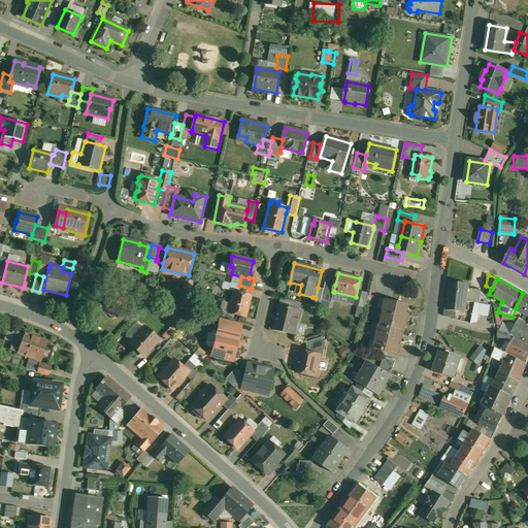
[(468,285),(450,282),(446,310),(465,312),(465,306),(466,302),(474,303),(480,303),(481,293),(482,290),(468,288),(468,285)]
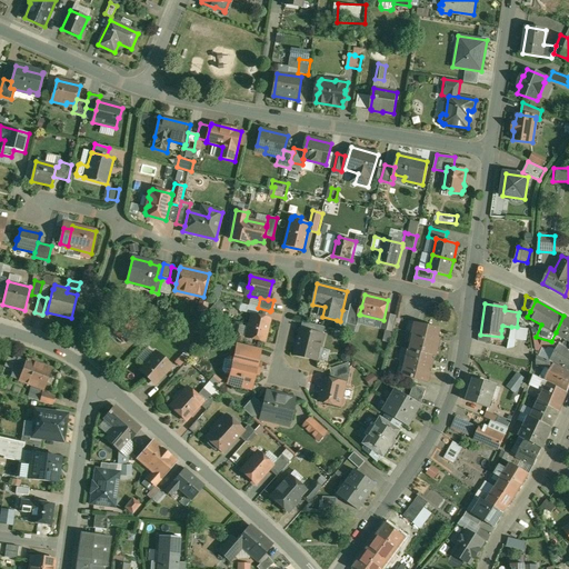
[(361,307),(351,305),(349,312),(346,323),(357,327),(360,315),(359,315),(361,307)]
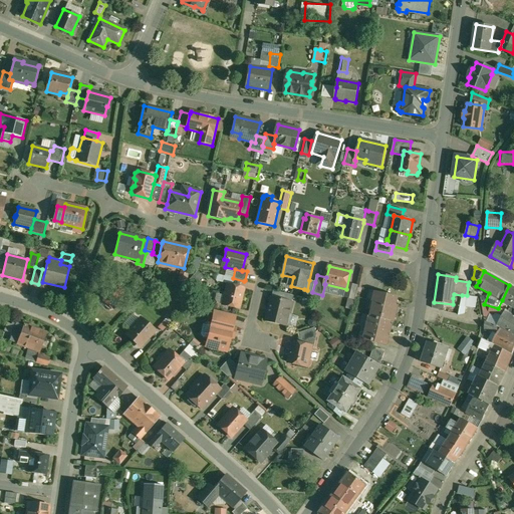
[(315,282),(309,280),(307,290),(304,289),(303,292),(312,294),(312,292),(315,282)]
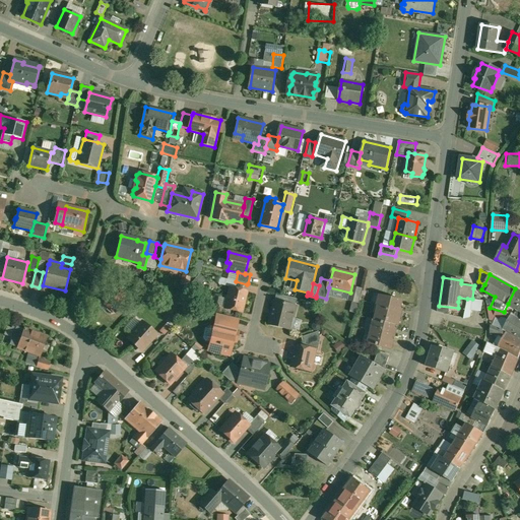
[(129,297),(115,284),(101,301),(107,307),(107,310),(111,314),(114,313),(129,297)]
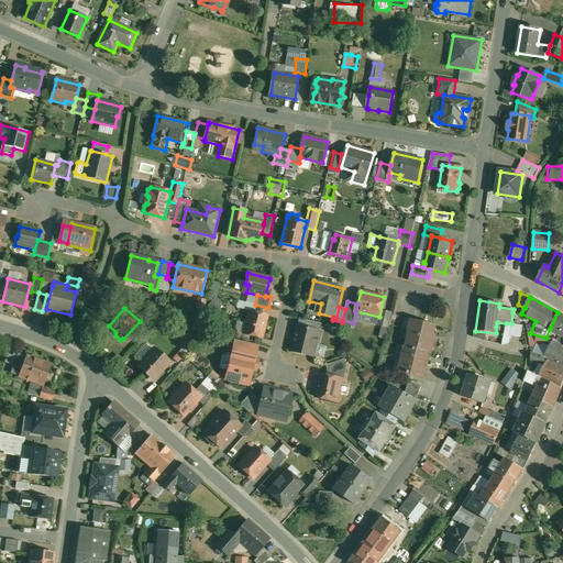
[(266,317),(250,312),(244,333),(262,338),(264,328),(265,327),(266,323),(265,322),(266,317)]
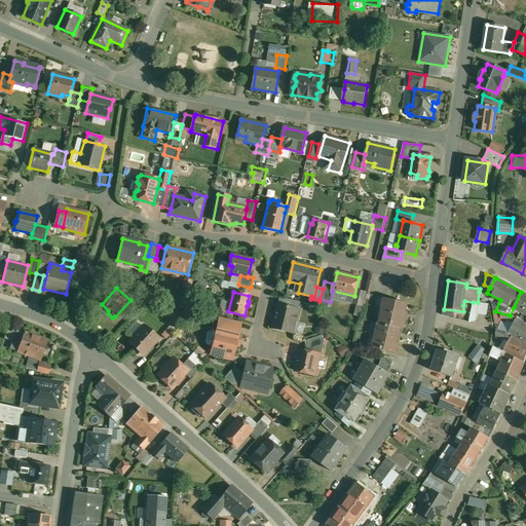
[(525,295),(521,292),(514,307),(525,314),(525,295)]
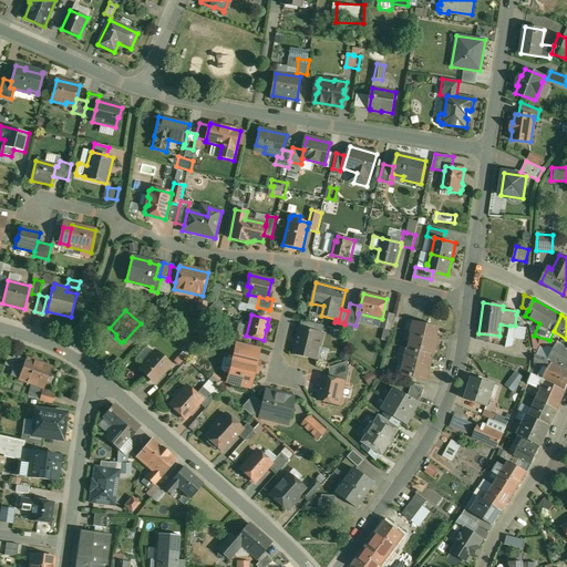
[(325,326),(302,321),(300,328),(323,333),(325,326)]
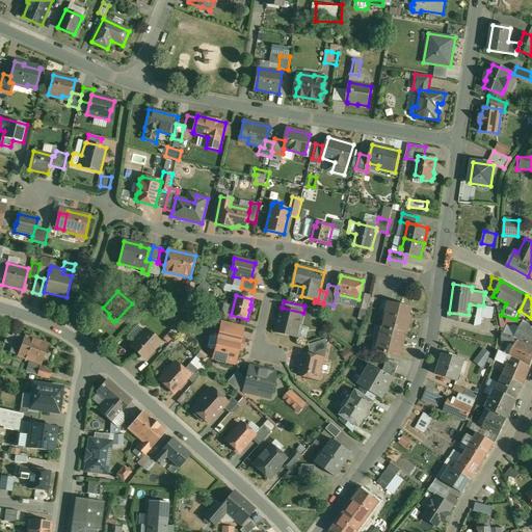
[(413,308),(389,301),(387,312),(388,312),(383,327),(382,326),(382,329),(380,328),(378,336),(380,337),(379,342),(377,341),(375,349),(377,349),(376,352),(399,357),(405,333),(408,334),(413,317),(410,316),(413,308)]
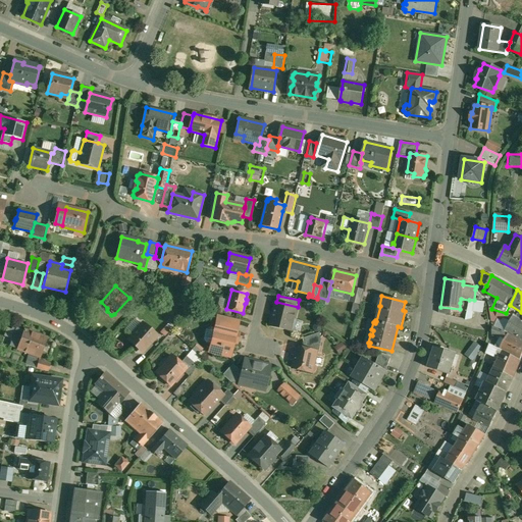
[(276,302),(270,326),(292,331),(292,330),(293,330),(295,322),(294,321),(298,307),(276,302)]
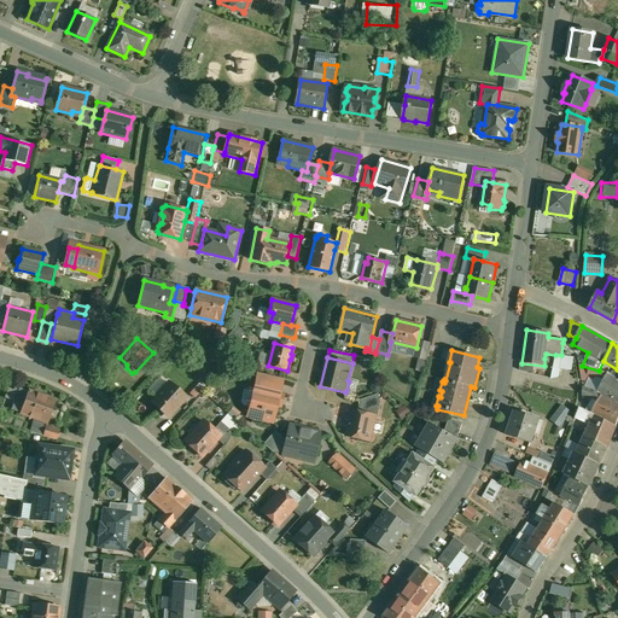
[(582,366),(579,365),(582,380),(589,380),(590,375),(601,379),(605,379),(598,390),(617,401),(617,378),(608,373),(599,371),(582,366)]
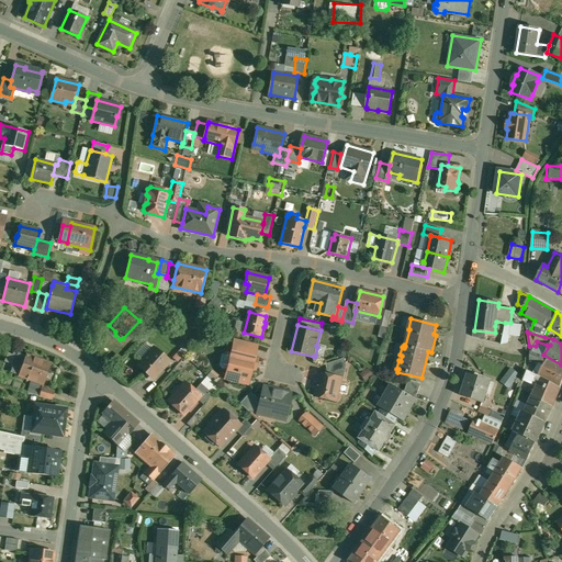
[(504,335),(495,333),(493,343),(501,345),(504,335)]
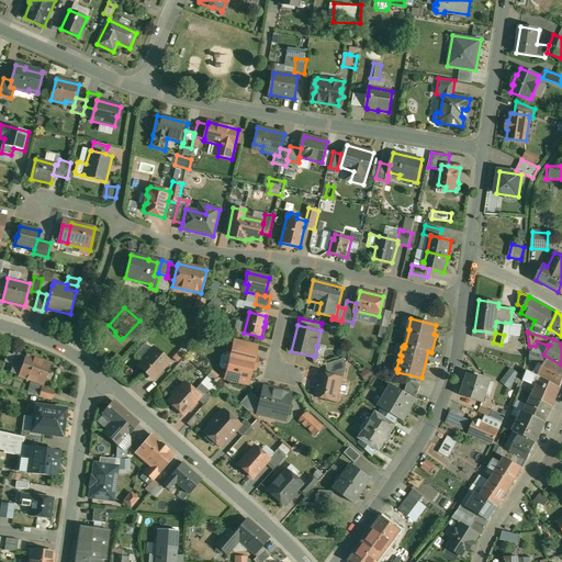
[(257,345),(244,341),(240,356),(254,359),(257,345)]
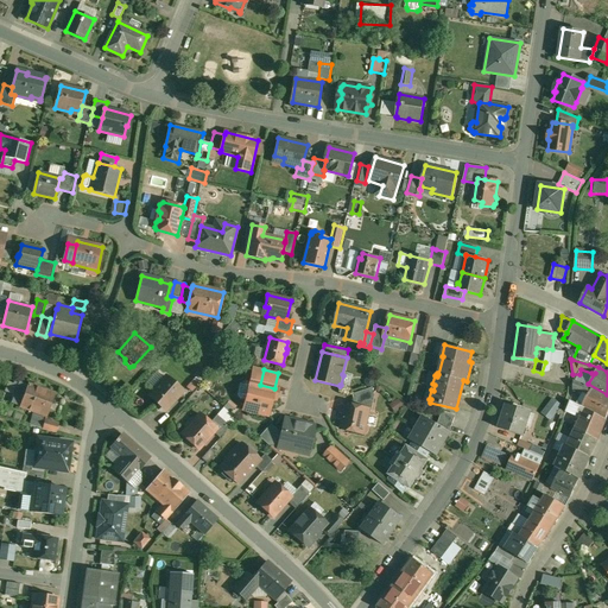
[(183,392),(166,377),(160,384),(157,381),(150,387),(153,391),(150,397),(158,404),(159,403),(168,410),(183,392)]
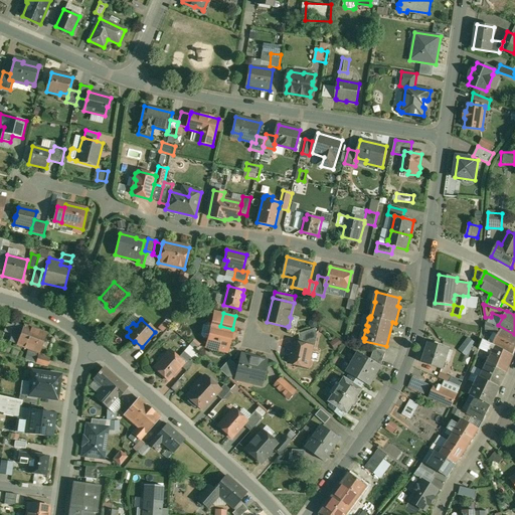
[(514,350),(514,336),(496,326),(486,322),(485,330),(493,333),(494,332),(499,334),(493,344),(513,355),(514,350)]
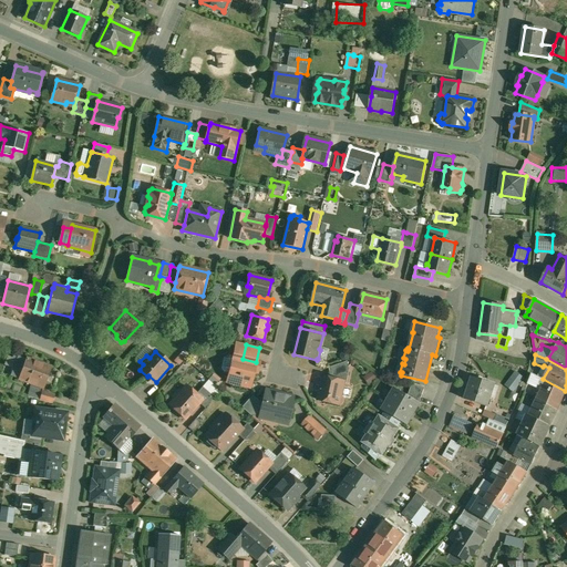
[(26,360),(18,357),(17,360),(12,373),(11,377),(19,380),(26,360)]
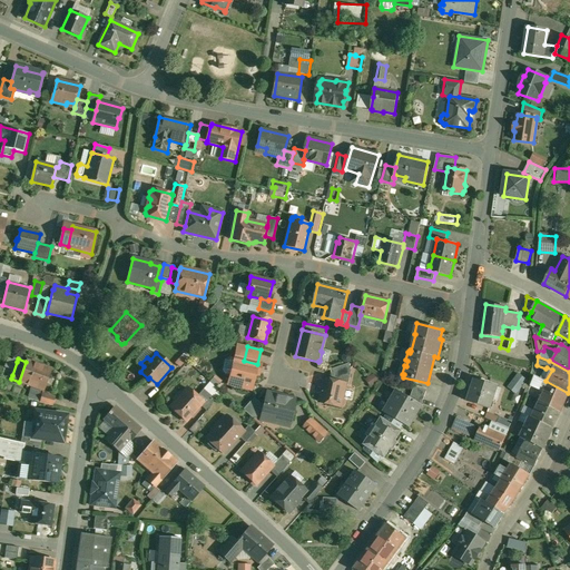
[(244,361),(235,359),(231,375),(234,376),(232,385),(252,390),(255,374),(256,375),(259,364),(257,364),(244,361)]
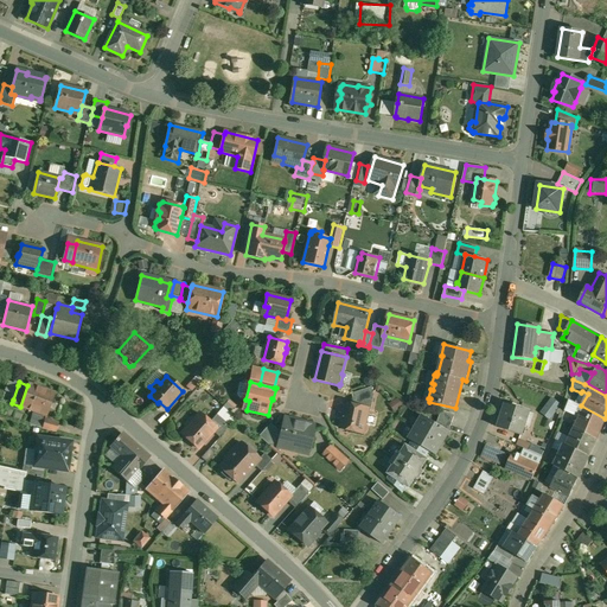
[(12,383),(7,397),(13,400),(18,385),(12,383)]
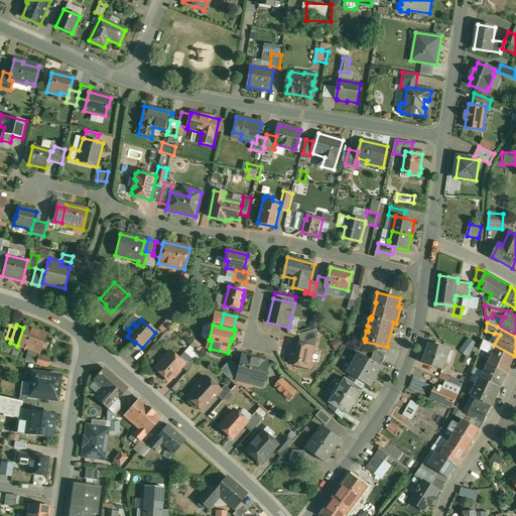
[(46,335),(23,327),(23,328),(17,346),(29,350),(40,354),(46,335)]
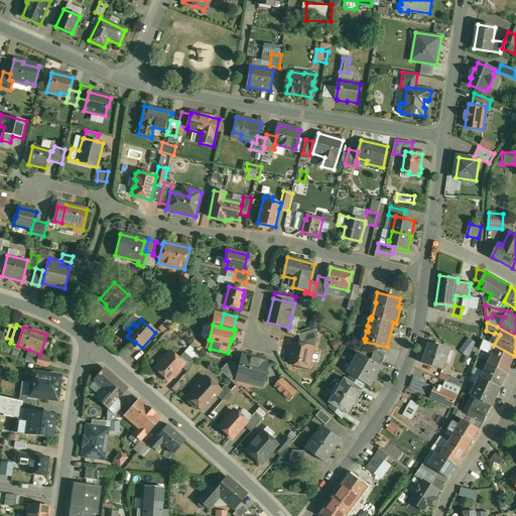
[(316,330),(299,335),(300,341),(300,345),(312,347),(312,348),(315,349),(318,337),(316,330)]
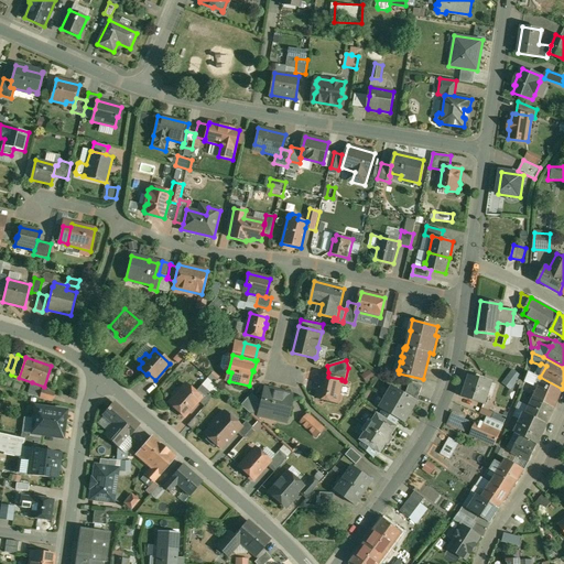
[(510,390),(519,375),(513,371),(505,386),(510,390)]
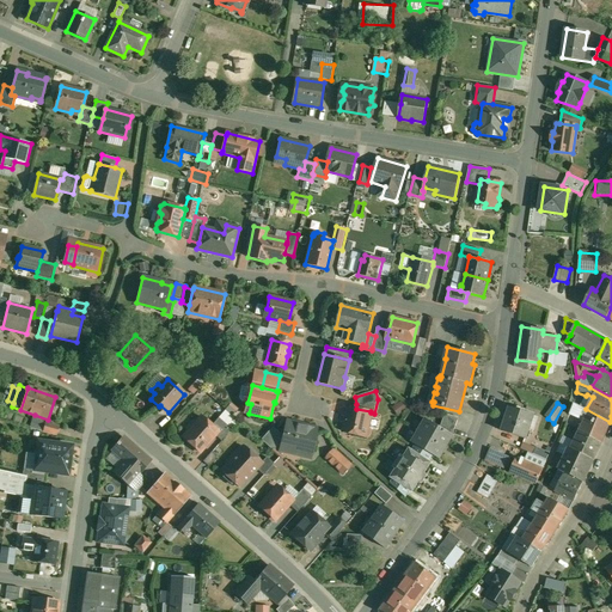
[(610,422),(574,404),(569,416),(580,421),(581,416),(586,418),(580,430),(601,442),(610,422)]
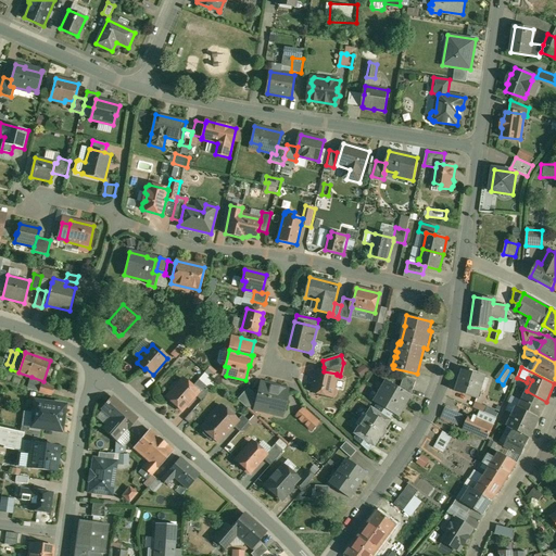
[(324,371),(317,369),(317,371),(316,371),(315,376),(315,377),(312,392),(332,396),(332,395),(336,393),(336,389),(335,386),(337,375),(337,374),(324,371)]
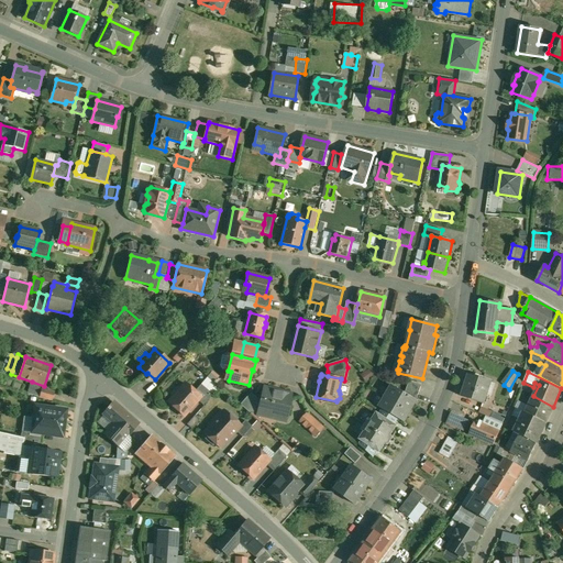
[(488,382),(470,375),(463,397),(483,404),(486,394),(485,393),(488,382)]
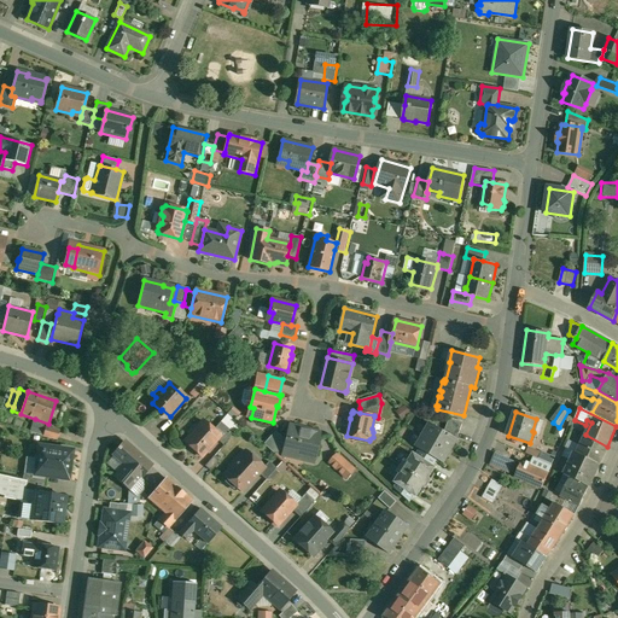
[(225,425),(239,432),(244,424),(231,415),(225,425)]
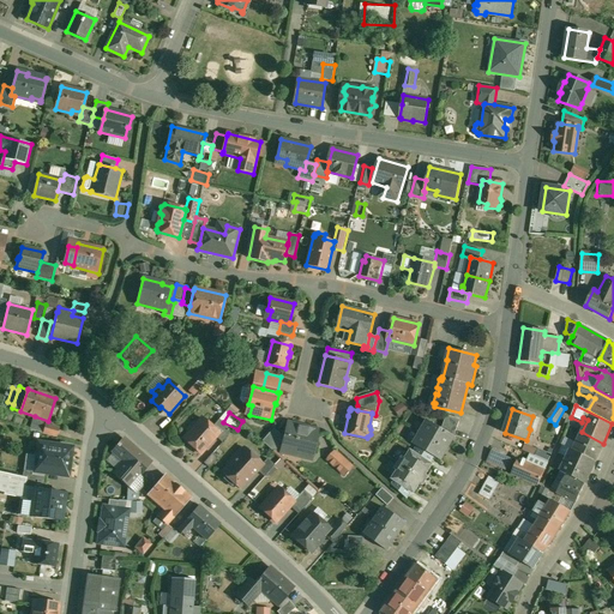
[(48,421),(35,416),(30,429),(56,438),(59,428),(47,425),(48,421)]
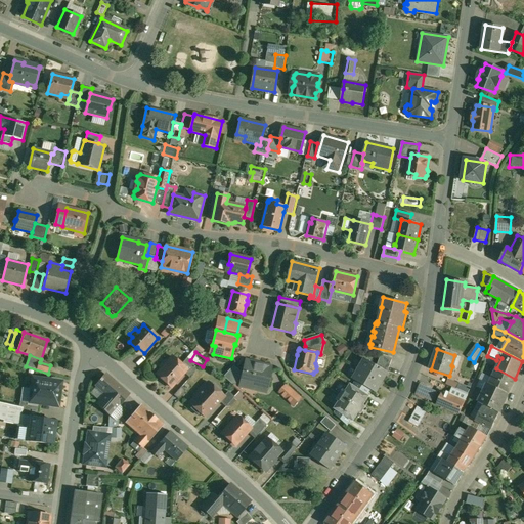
[(393,358),(381,355),(377,366),(388,373),(393,358)]
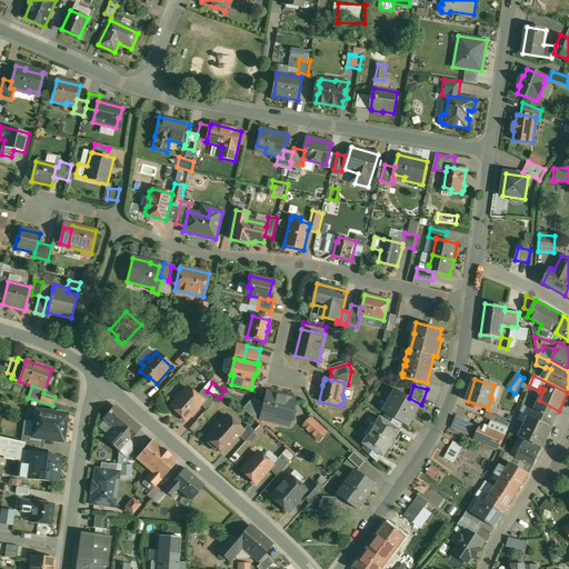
[(197,396),(188,388),(182,393),(181,391),(179,392),(173,398),(173,400),(176,401),(170,407),(186,420),(200,405),(203,401),(197,396)]
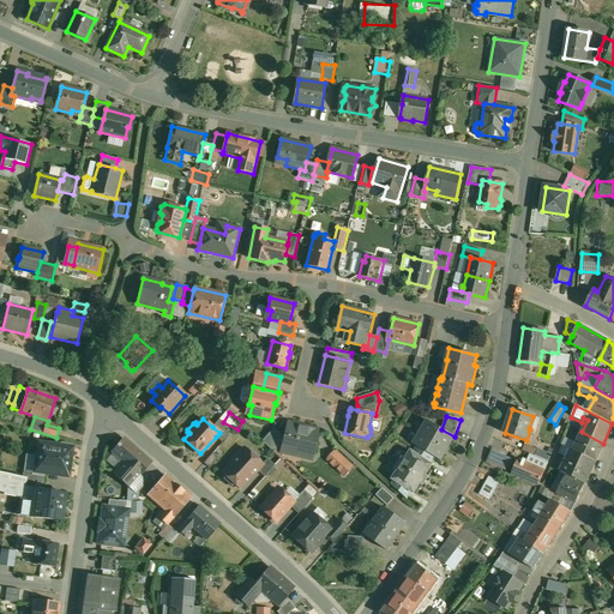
[(233,431),(220,420),(212,427),(220,433),(216,437),(222,443),(233,431)]
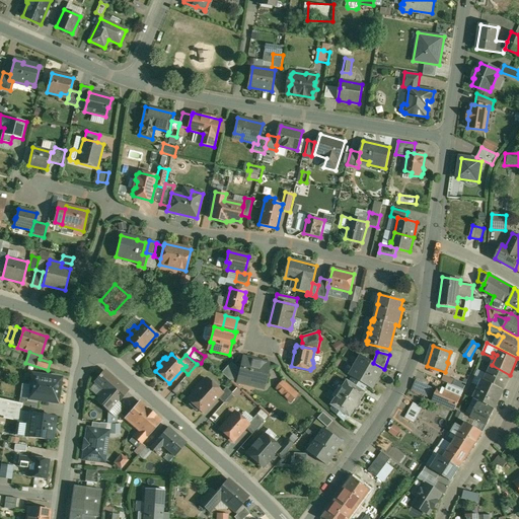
[(373,363),(362,356),(351,376),(353,377),(367,386),(372,389),(384,369),(373,363)]
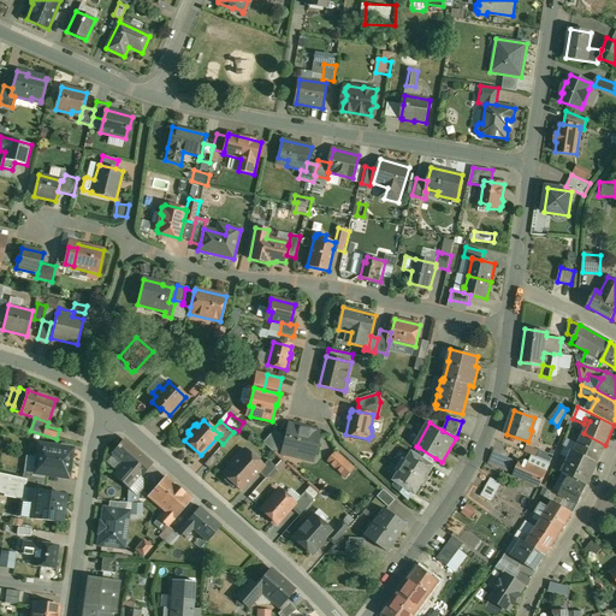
[(319,432),(289,425),(286,438),(283,450),(302,455),(301,458),(313,461),(319,432)]
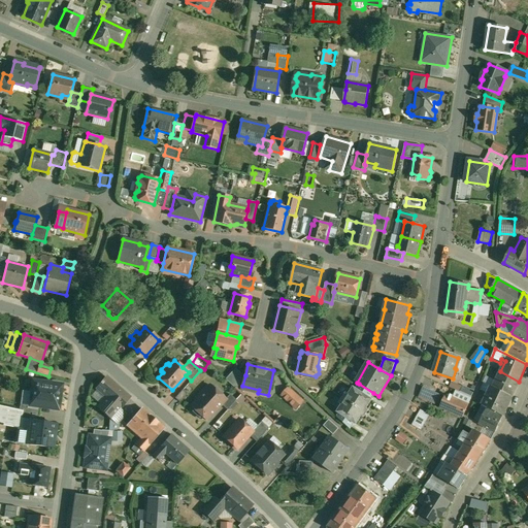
[(235,368),(225,380),(235,389),(240,385),(242,386),(245,375),(242,374),(235,368)]
